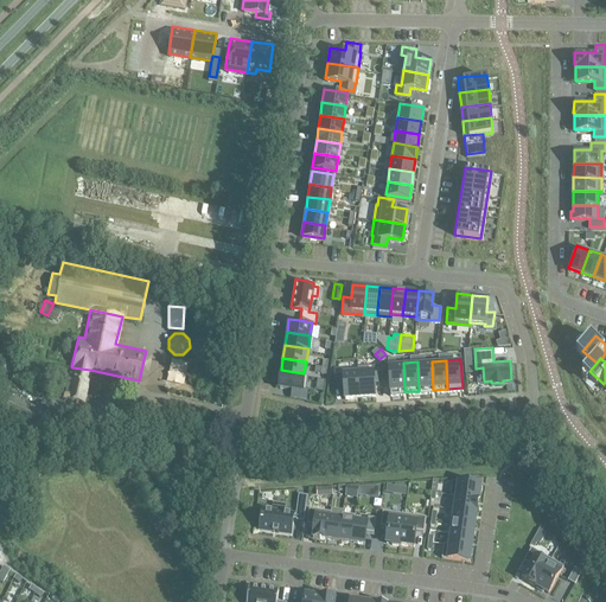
[(432,362),(418,362),(419,391),(433,390),(432,362)]
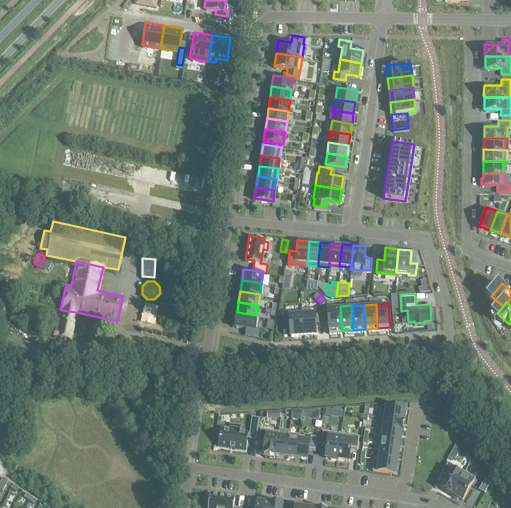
[(340,306),(327,307),(329,331),(341,330),(340,306)]
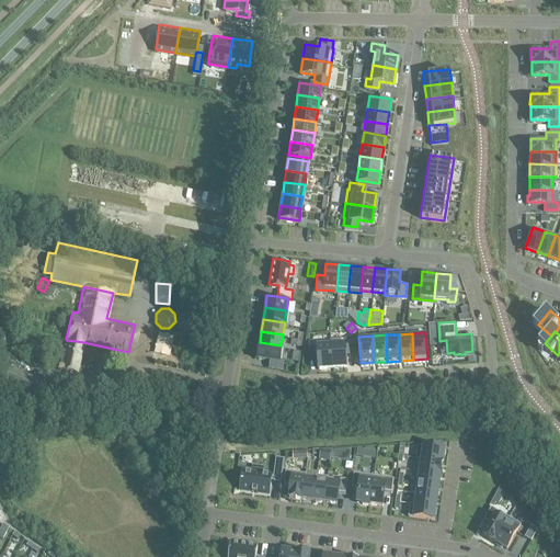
[(344,341),(330,342),(332,365),(346,364),(345,351),(353,350),(352,337),(344,337),(344,341)]
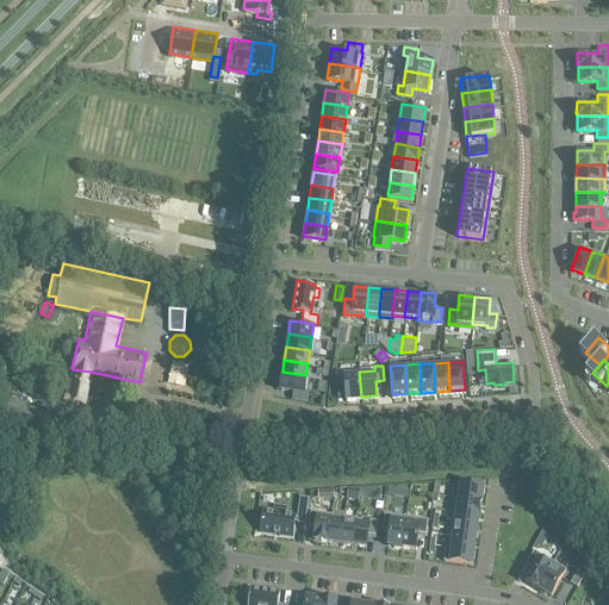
[(345,368),(335,368),(336,384),(345,382),(346,398),(361,397),(359,372),(345,373),(345,368)]
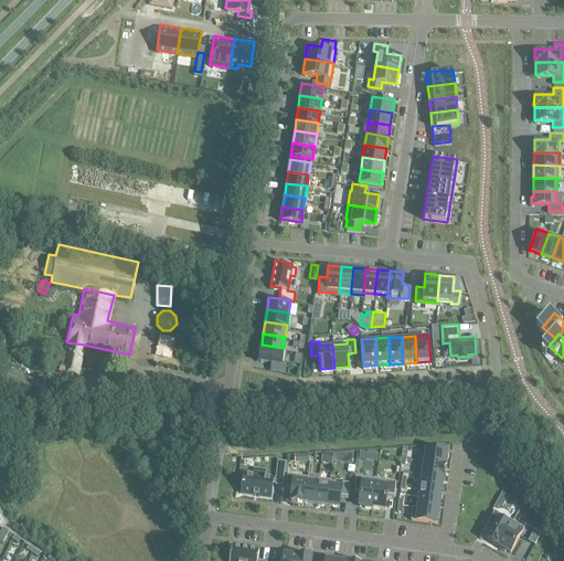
[(62,356),(60,368),(77,372),(84,345),(67,342),(65,357),(62,356)]
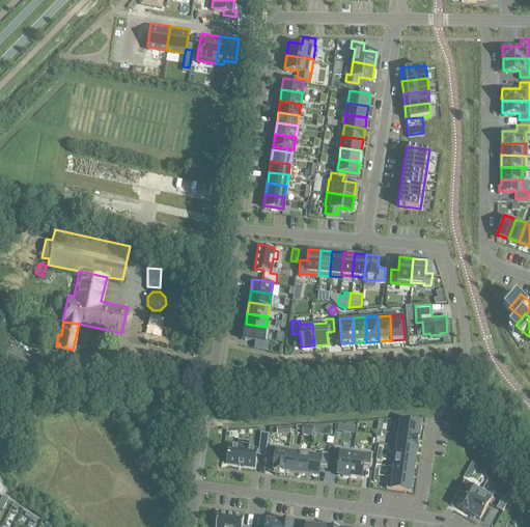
[(246,324),(244,337),(255,338),(254,345),(267,348),(268,340),(265,339),(266,327),(246,324)]
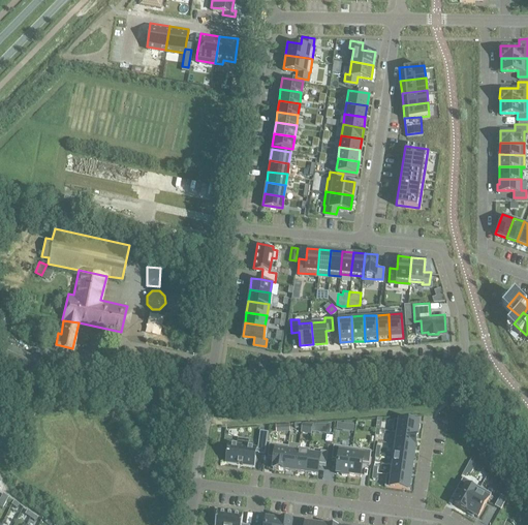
[(0,348),(23,359),(26,350),(0,339),(0,348)]
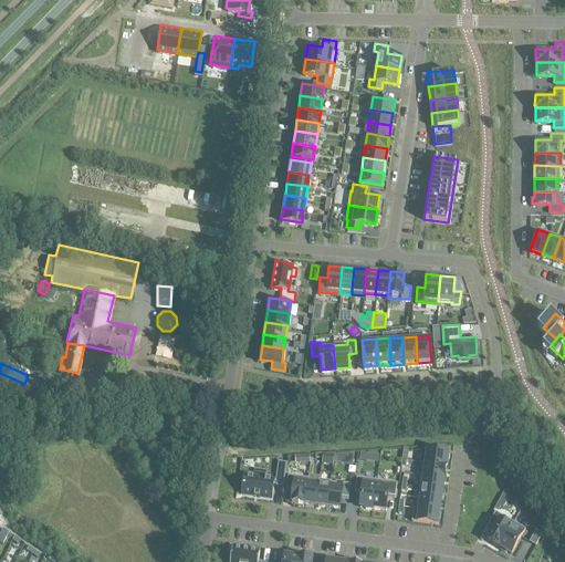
[(421,446),(419,460),(421,460),(445,464),(446,461),(447,461),(448,456),(446,456),(447,449),(421,446)]
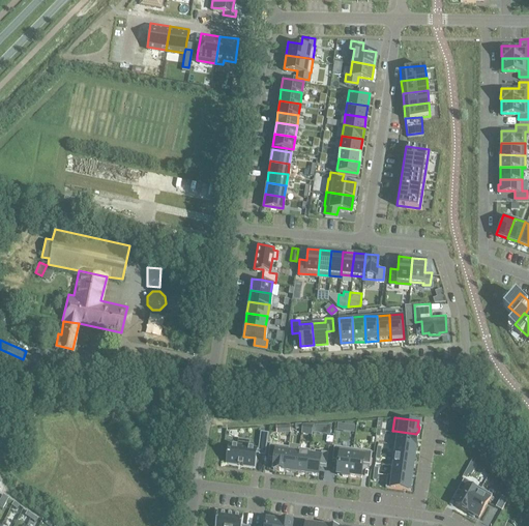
[(394,431),(393,441),(415,444),(416,434),(394,431)]
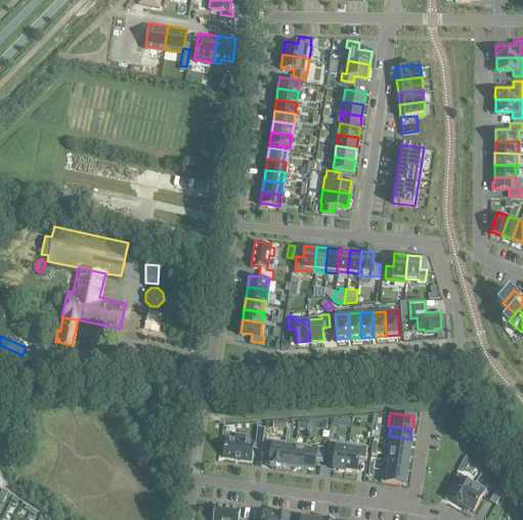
[(224,452),(224,455),(233,457),(234,457),(240,457),(250,459),(251,453),(252,446),(252,445),(255,445),(255,446),(261,447),(264,431),(258,430),(256,442),(255,442),(253,441),(253,440),(245,440),(233,438),(226,437),(226,439),(225,439),(225,444),(224,447),(224,452)]
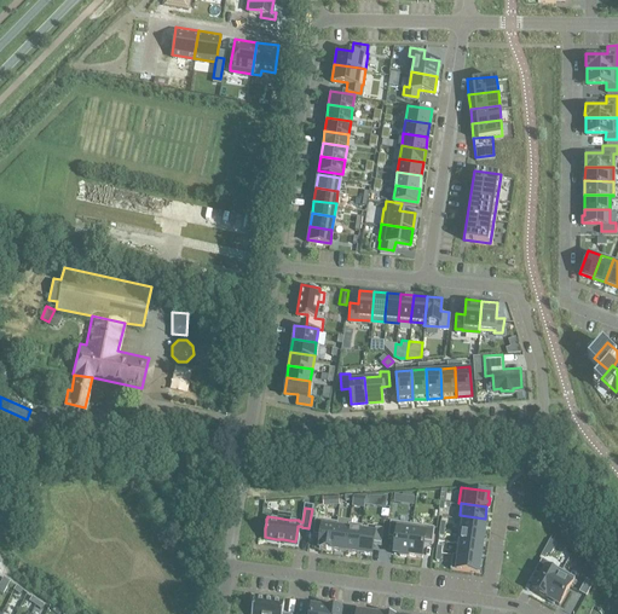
[(460,515),(458,527),(484,531),(485,519),(460,515)]
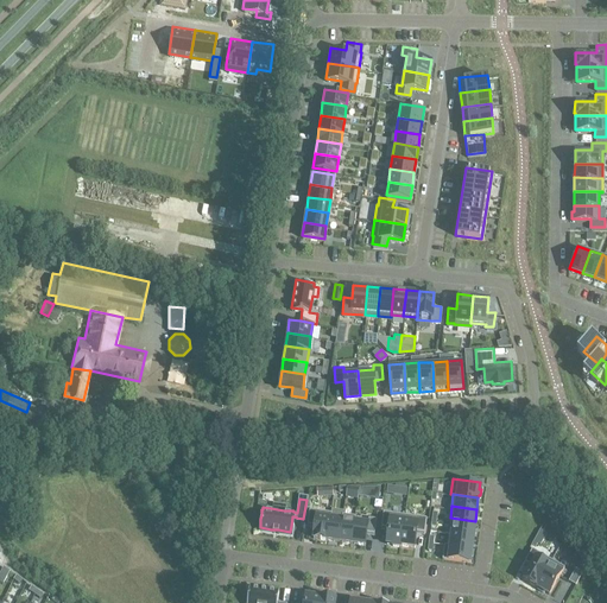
[(309,507),(307,524),(308,521),(314,522),(314,525),(313,535),(326,537),(330,509),(309,507)]
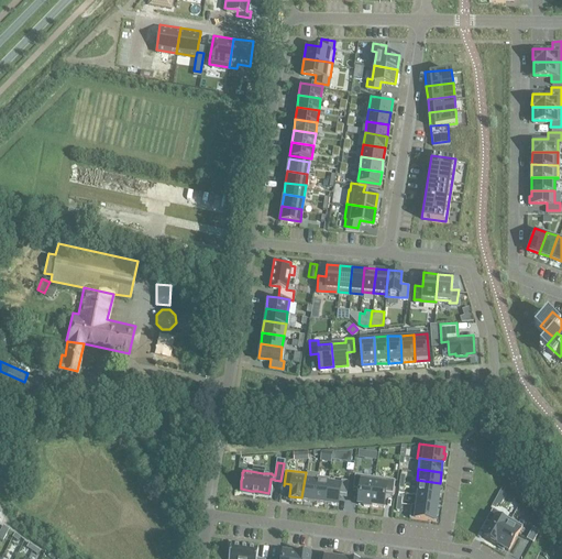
[(306,472),(301,497),(313,500),(317,474),(317,473),(316,479),(306,478),(306,472)]
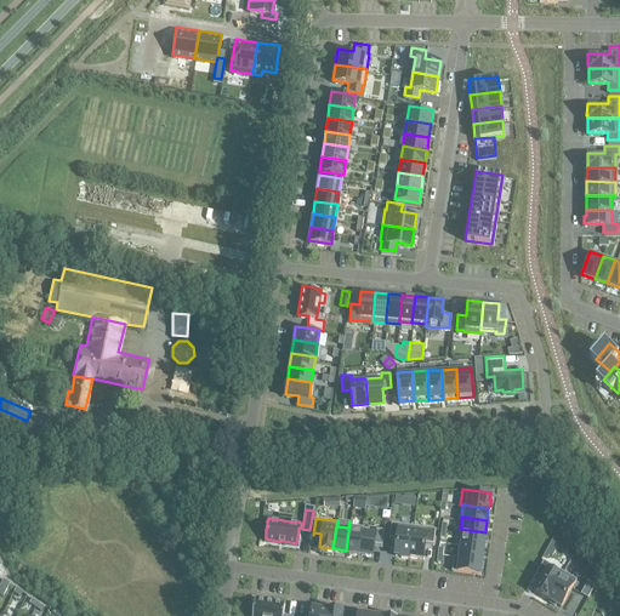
[(391,520),(388,537),(390,537),(390,535),(397,536),(396,539),(394,552),(400,553),(400,554),(409,555),(409,554),(414,523),(391,520)]
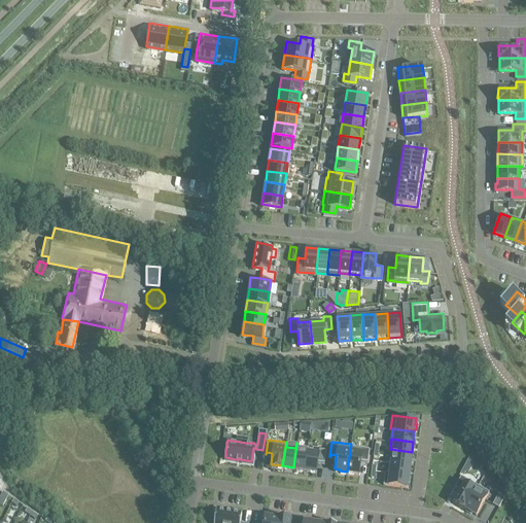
[(296,444),(293,467),(304,468),(307,447),(308,445),(296,444)]
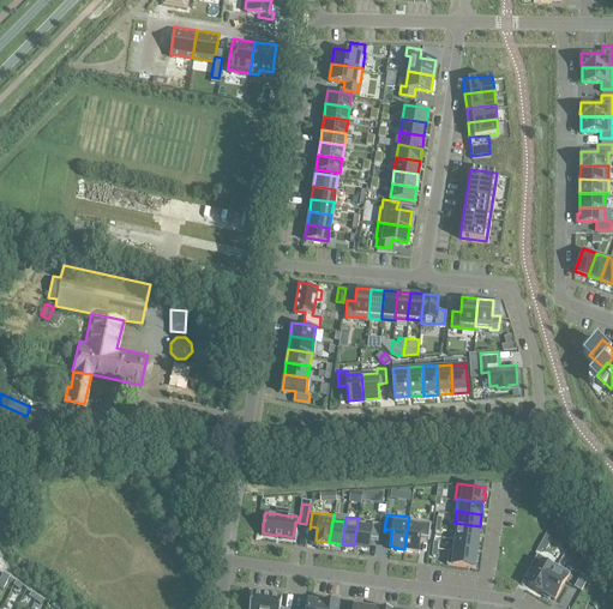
[(409,517),(404,548),(418,550),(420,537),(420,534),(427,535),(427,537),(430,520),(409,517)]
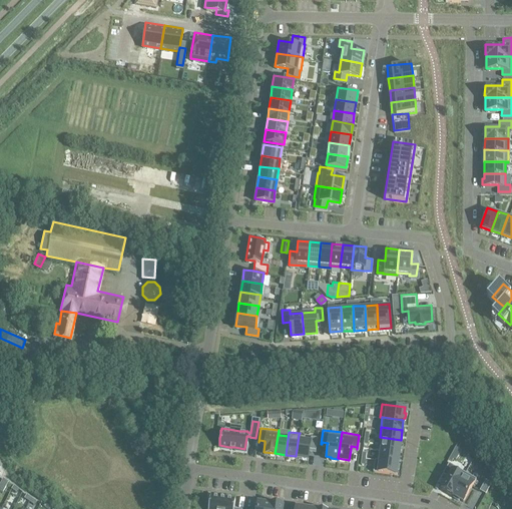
[(299,435),(296,456),(308,458),(309,449),(309,447),(315,448),(315,450),(317,435),(311,435),(310,437),(299,435)]
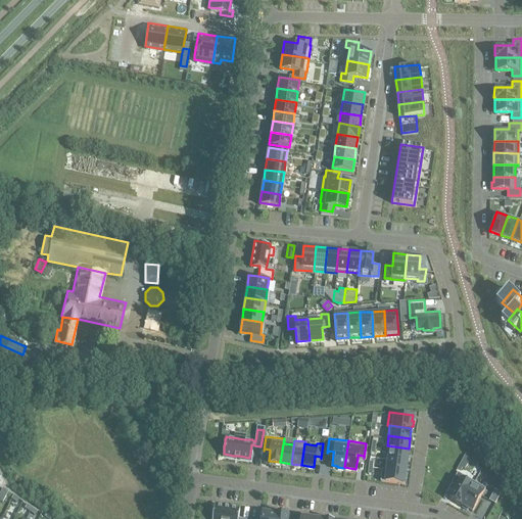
[(387,445),(385,456),(407,459),(409,449),(387,445)]
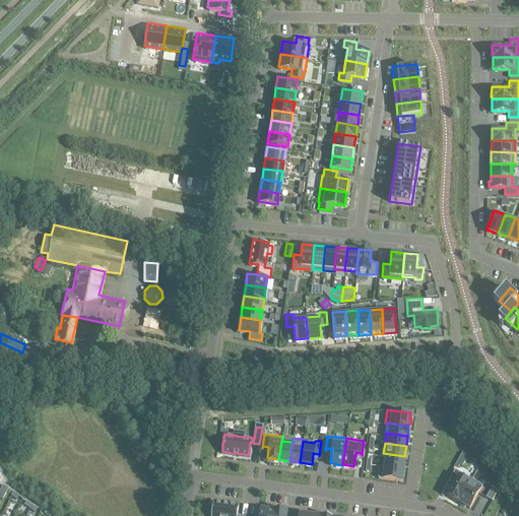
[(383,453),(382,463),(403,466),(404,456),(383,453)]
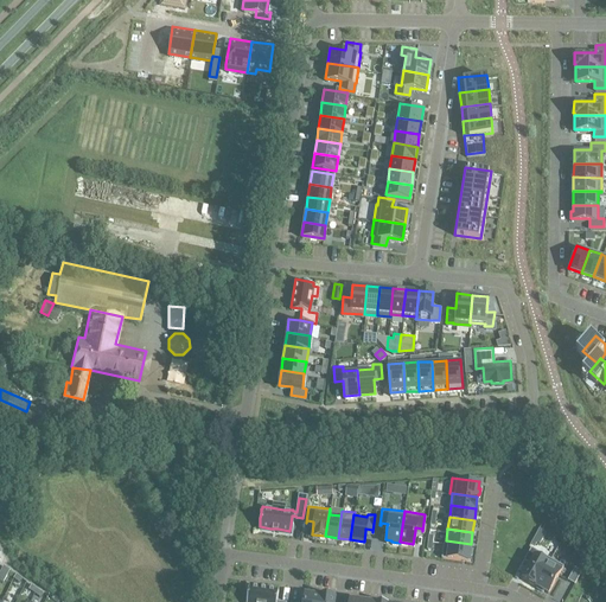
[(442,540),(441,555),(469,559),(470,552),(471,552),(472,546),(471,546),(471,544),(446,540),(442,540)]
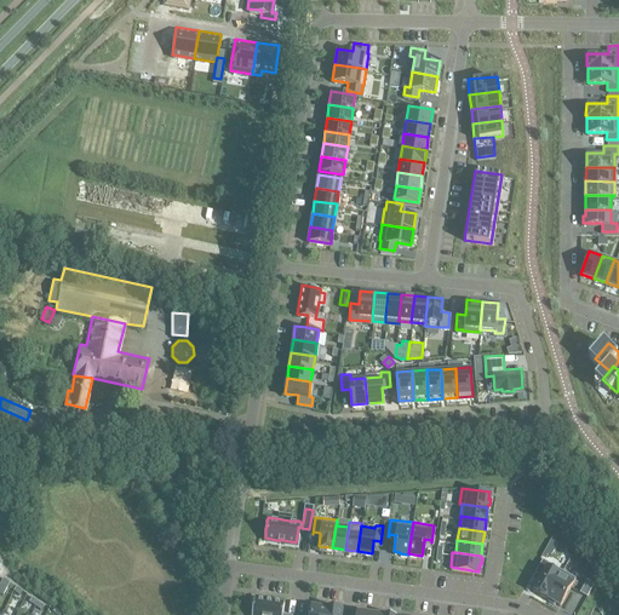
[(542,557),(532,574),(532,575),(536,570),(542,573),(538,579),(533,588),(543,593),(559,565),(542,557)]
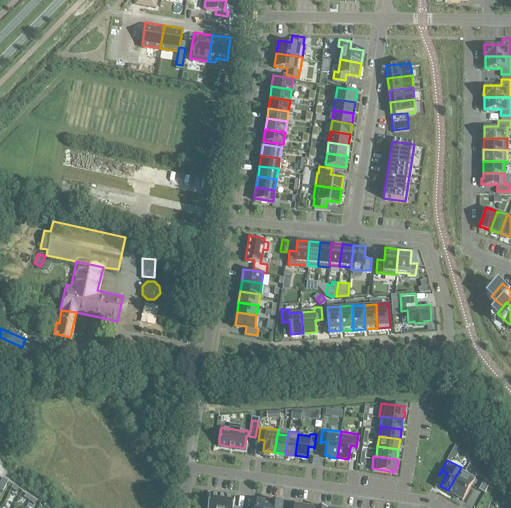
[(461,467),(448,490),(452,493),(452,494),(457,497),(458,496),(462,498),(474,475),(461,467)]
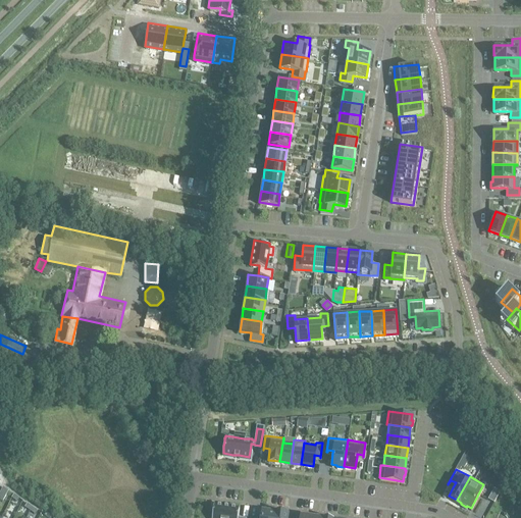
[(493,485),(487,497),(493,500),(500,489),(493,485)]
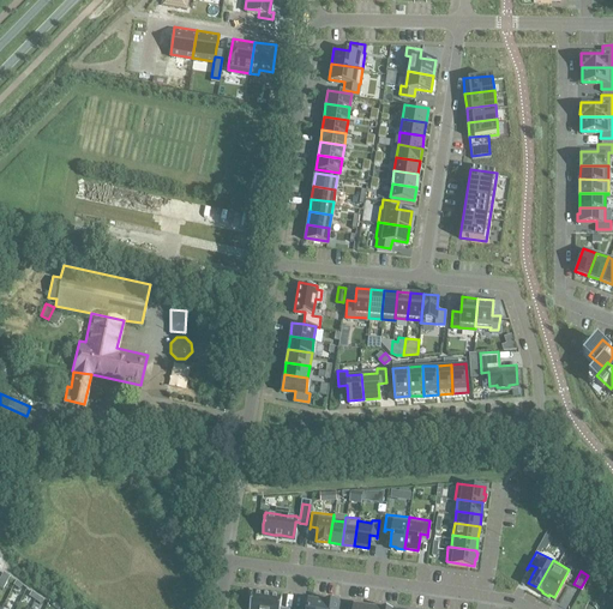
[(251,589),(248,608),(254,608),(288,608),(289,606),(280,604),(281,594),(251,589)]
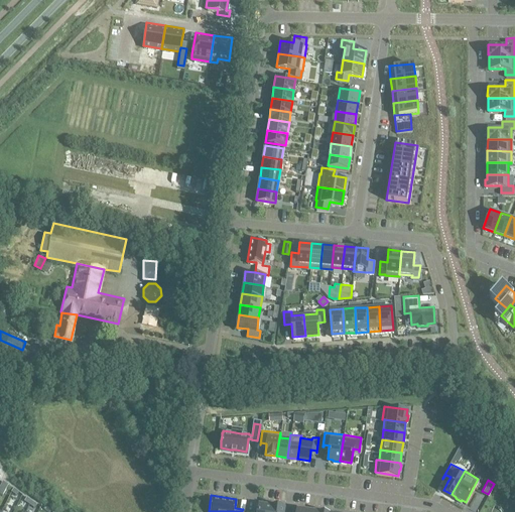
[(251,511),(270,511),(272,505),(269,504),(270,503),(264,502),(263,504),(259,503),(258,511),(257,511),(251,511),(252,511),(251,511)]
